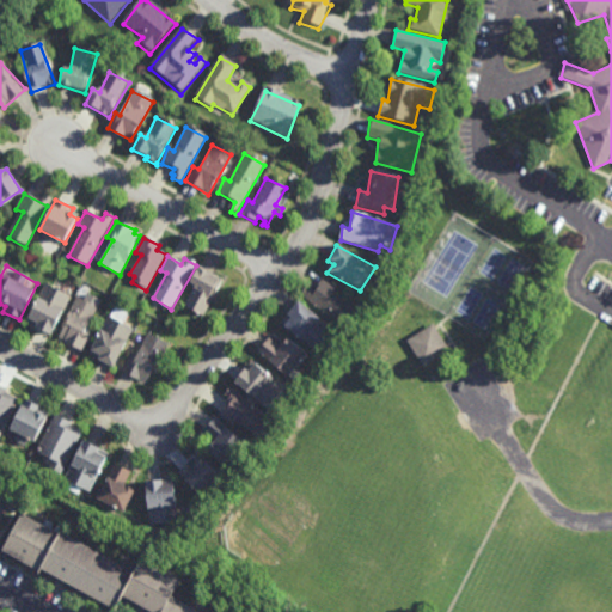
[(197,268),(224,281),(202,317),(191,311),(202,293),(188,285),(197,268)]
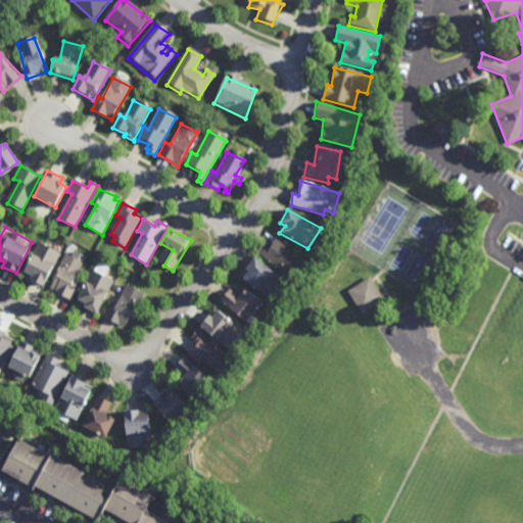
[(259,253),(296,283),(310,264),(285,249),(289,244),(277,238),(259,253)]
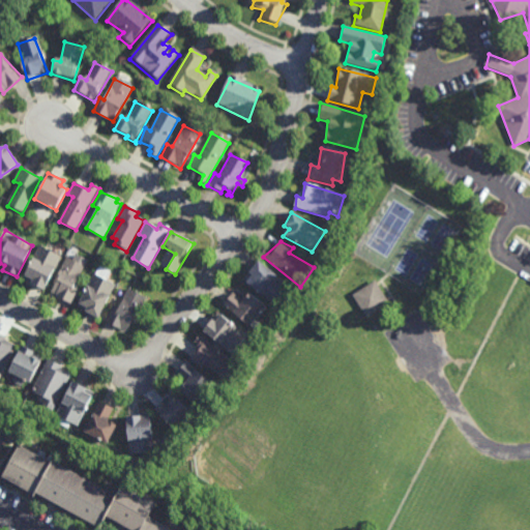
[(38,246),(61,257),(45,291),(22,280),(38,246)]
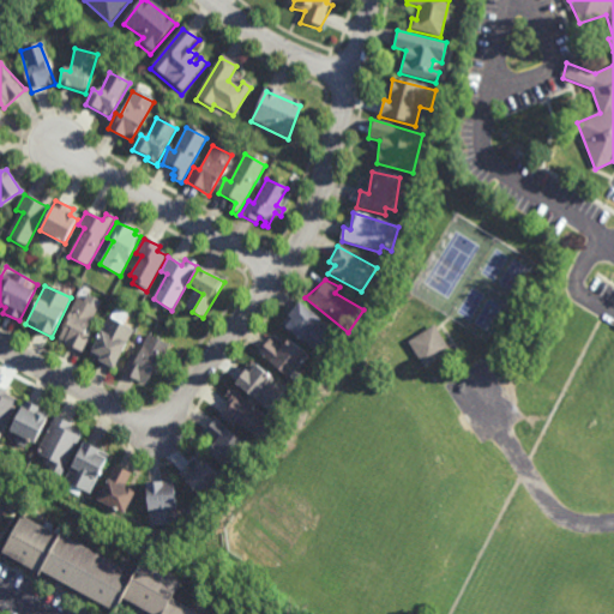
[(79,299),(98,308),(85,333),(91,337),(83,353),(59,339),(79,299)]
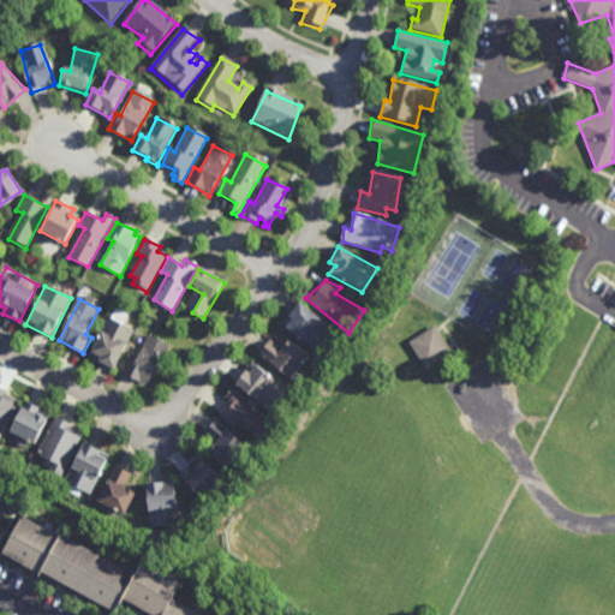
[(281,329),(317,353),(336,330),(299,305),(281,329)]
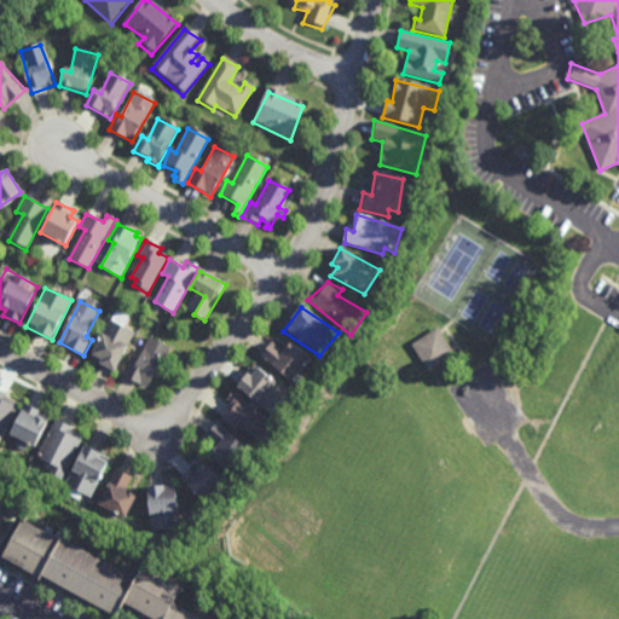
[(110,320),(134,334),(115,374),(90,359),(110,320)]
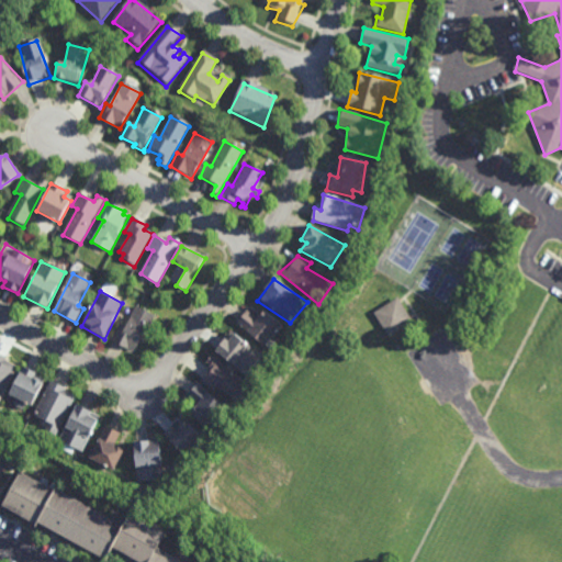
[(388,336),(412,324),(398,298),(374,311),(388,336)]
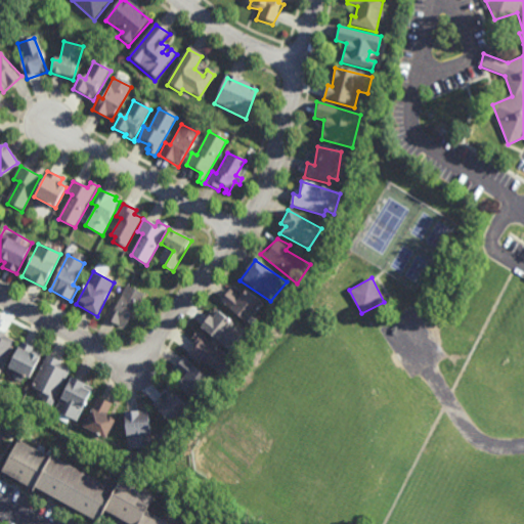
[(127,286),(144,295),(126,330),(103,318),(110,304),(116,307),(127,286)]
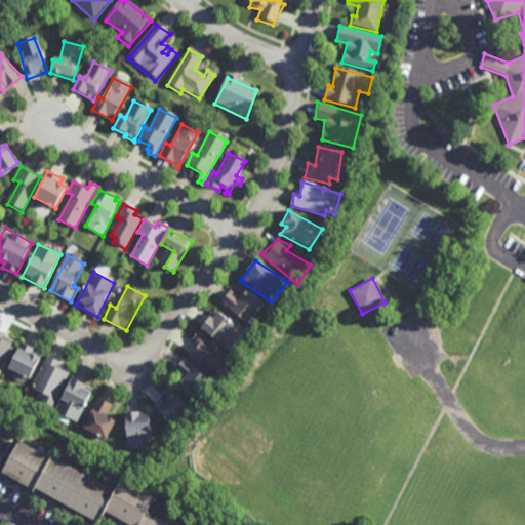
[(223,304),(246,323),(263,305),(245,291),(240,300),(230,291),(223,304)]
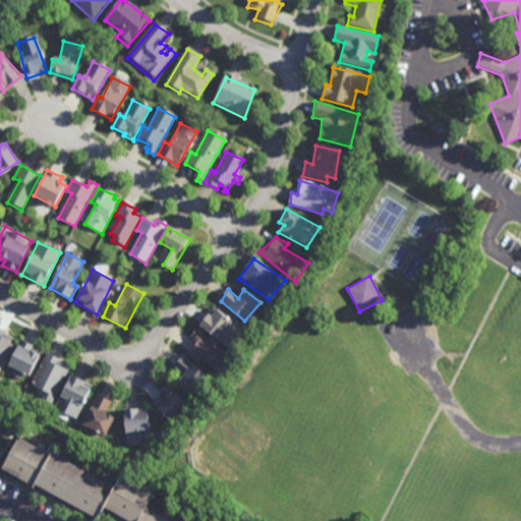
[(209,315),(211,319),(218,310),(240,329),(227,348),(199,327),(209,315)]
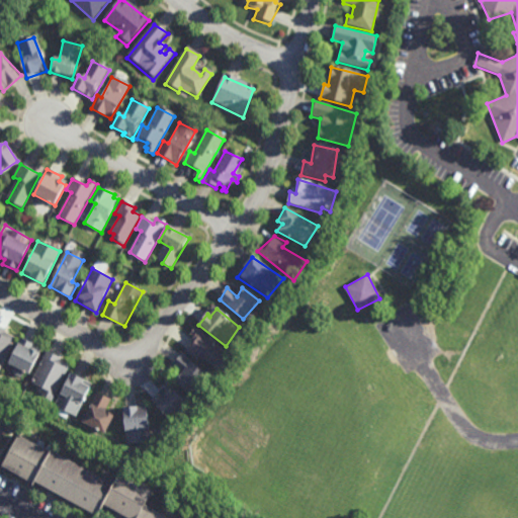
[(0,328),(7,331),(6,335),(15,339),(0,369),(0,328)]
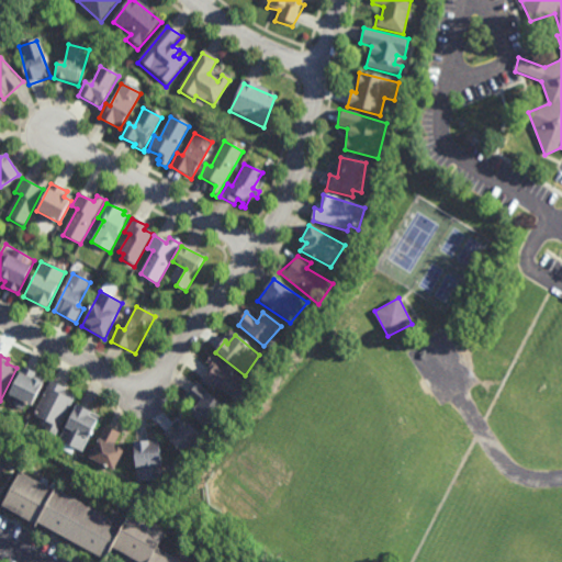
[(212,357),(248,386),(237,402),(208,378),(215,368),(205,362),(212,357)]
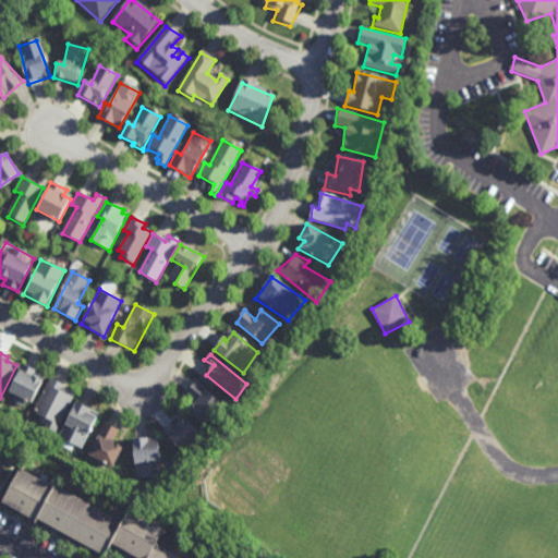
[(22,364),(33,370),(29,375),(43,383),(34,403),(9,391),(22,364)]
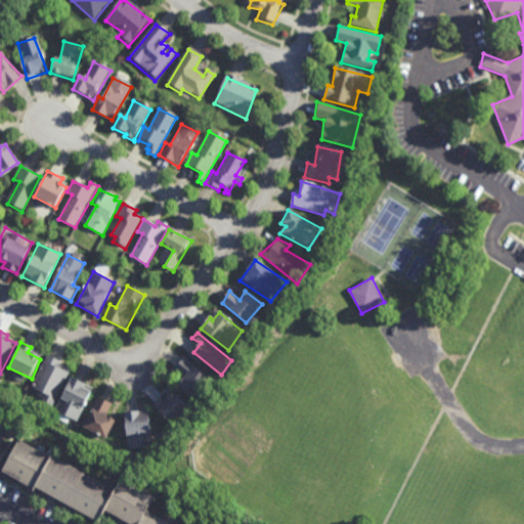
[(48,356),(61,361),(60,365),(69,368),(50,407),(42,403),(46,396),(33,389),(48,356)]
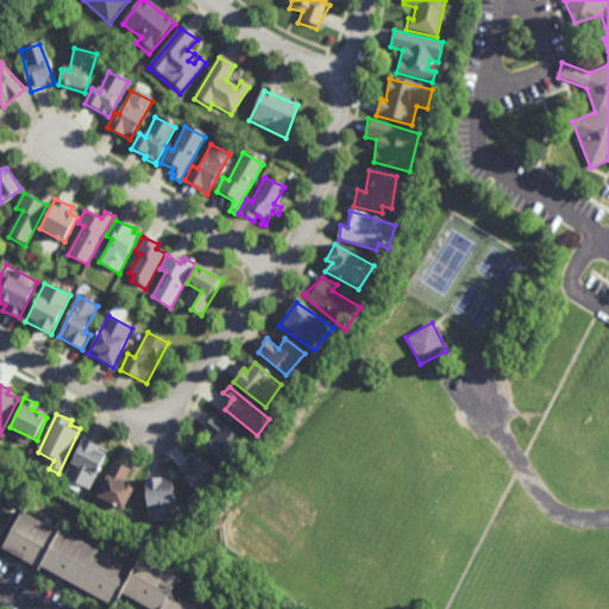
[(205,447),(225,462),(242,440),(212,416),(202,429),(213,438),(205,447)]
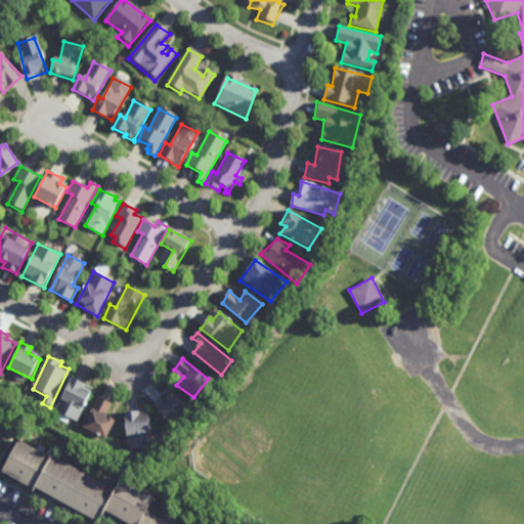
[(70,377),(92,387),(76,423),(55,412),(70,377)]
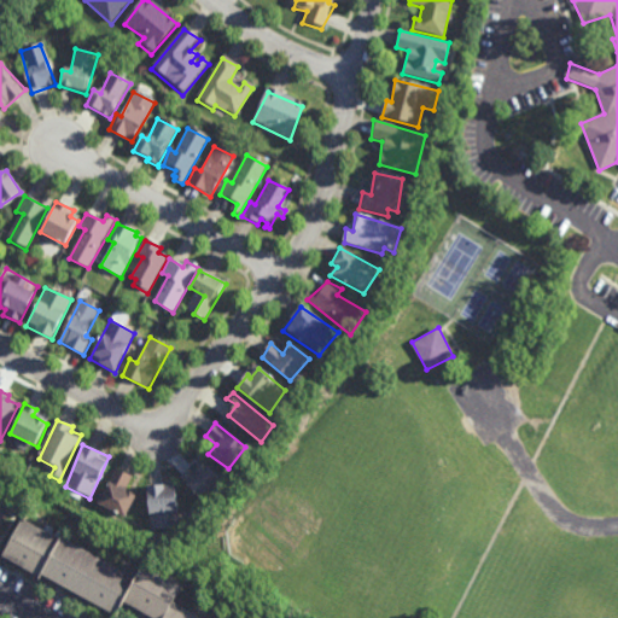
[(179,478),(203,501),(222,483),(202,461),(193,470),(188,465),(179,478)]
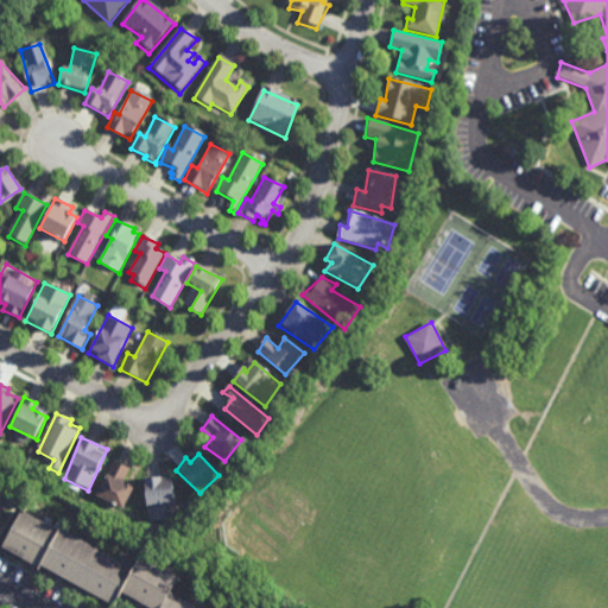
[(113,460),(130,468),(124,483),(133,489),(121,511),(95,494),(113,460)]
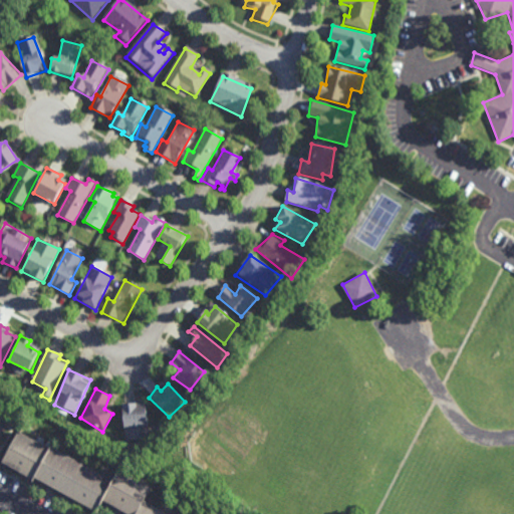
[(120,404),(136,404),(136,408),(145,407),(147,439),(127,442),(120,404)]
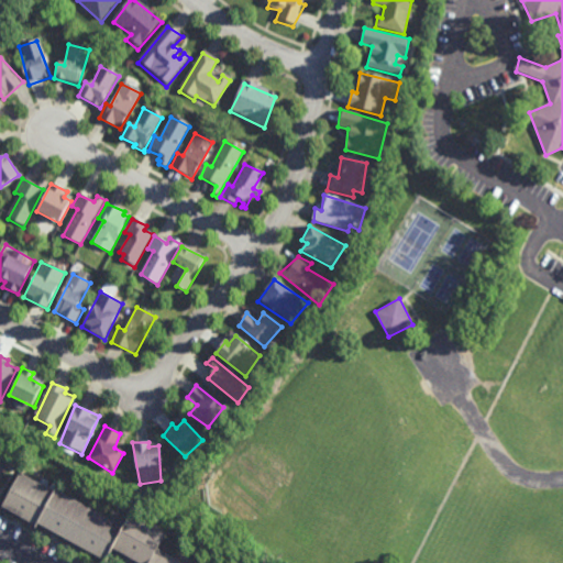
[(141,562),(113,548),(106,561),(36,522),(35,525),(1,506),(20,472),(54,490),(56,488),(124,526),(131,515),(164,533),(155,549),(181,562),(141,562)]
